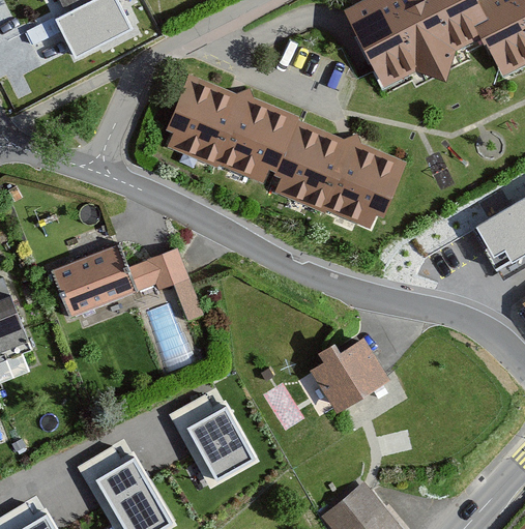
[(111,0),(92,0),(49,21),(69,61),(127,30),(111,0)]
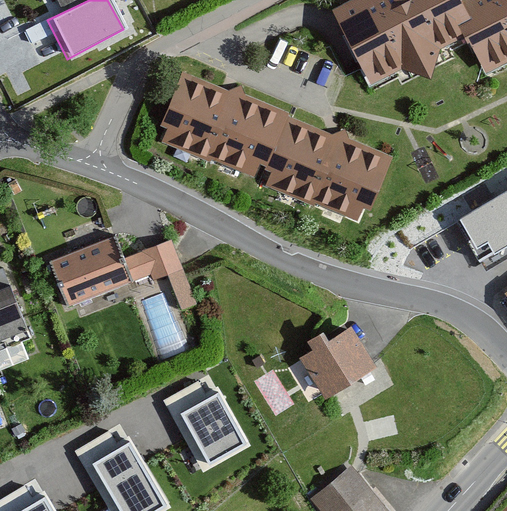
[(47,0),(53,11),(75,0),(47,0)]
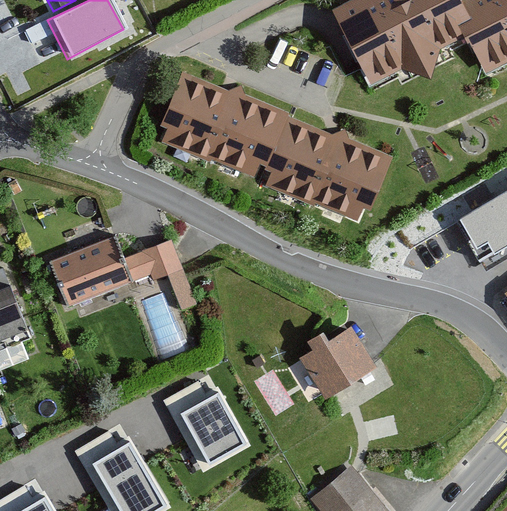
[(346,0),(335,5),(370,80),(463,37),(456,23),(475,14),(467,0),(346,0)]
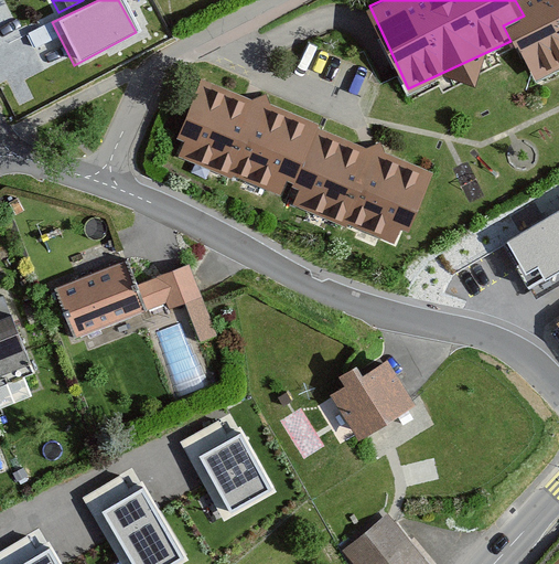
[(558,0),(515,0),(524,16),(503,25),(511,41),(530,82),(558,67),(558,0)]
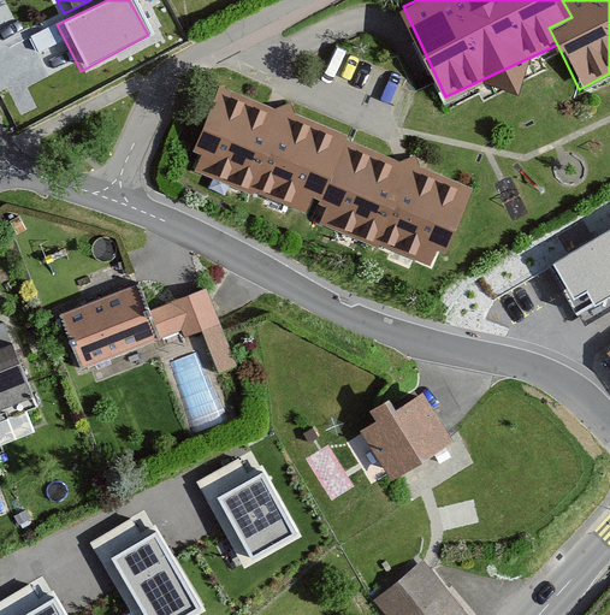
[(473,191),(219,88),(187,169),(439,271),(473,191)]
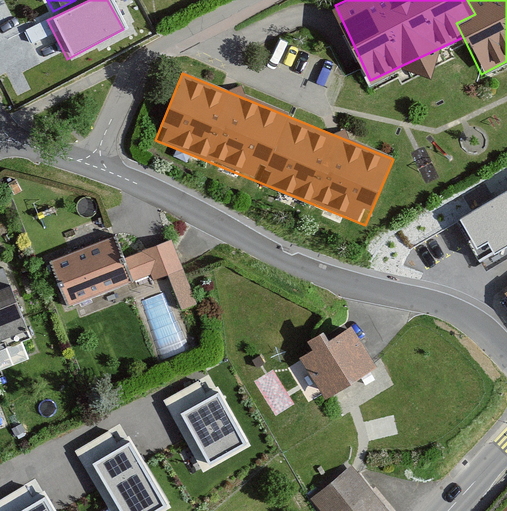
[(506,191),(456,222),(473,249),(484,242),(491,253),(506,243),(506,191)]
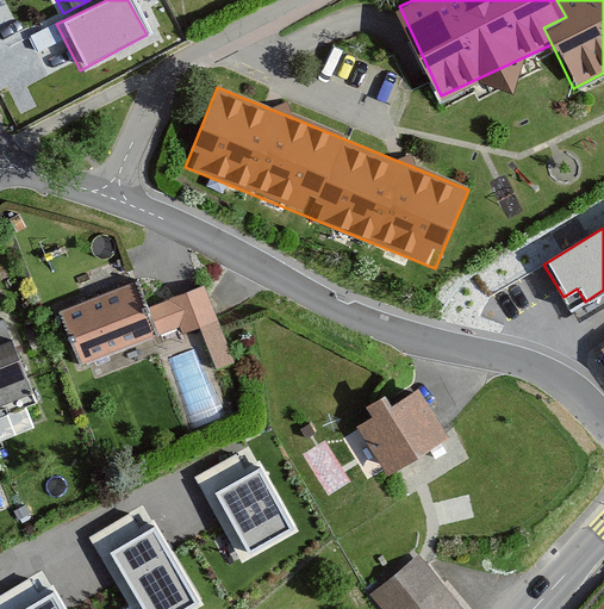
[(136,278),(60,309),(88,379),(157,350),(151,335),(188,321),(210,374),(236,364),(204,285),(148,308),(136,278)]
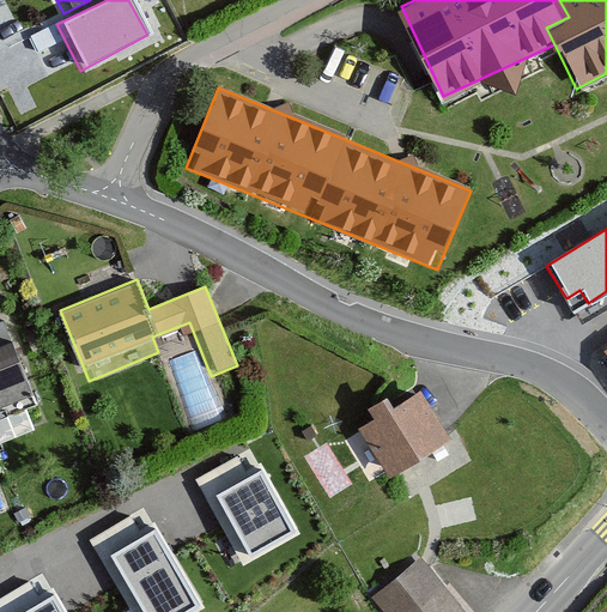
[(8,339),(0,343),(0,388),(24,379),(8,339)]
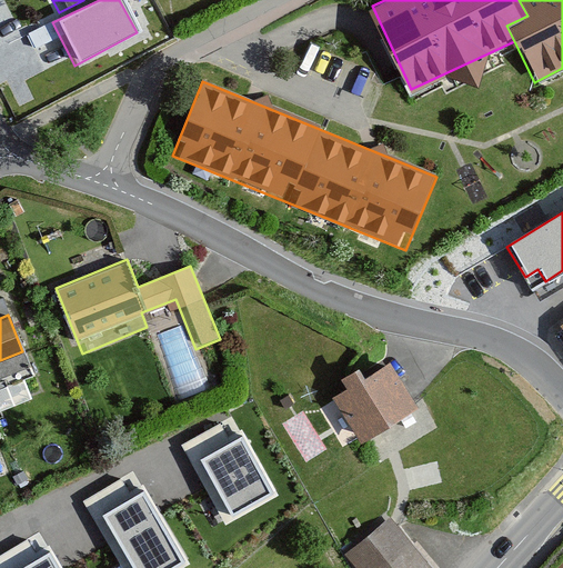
[(380,354),(327,392),(364,445),(418,406),(380,354)]
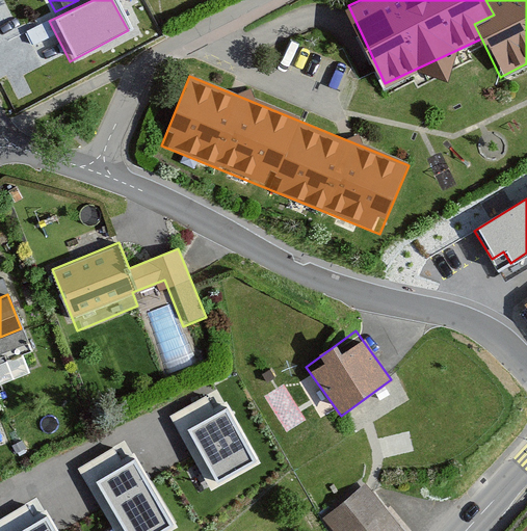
[(203,400),(168,419),(210,493),(257,467),(225,408),(211,416),(203,400)]
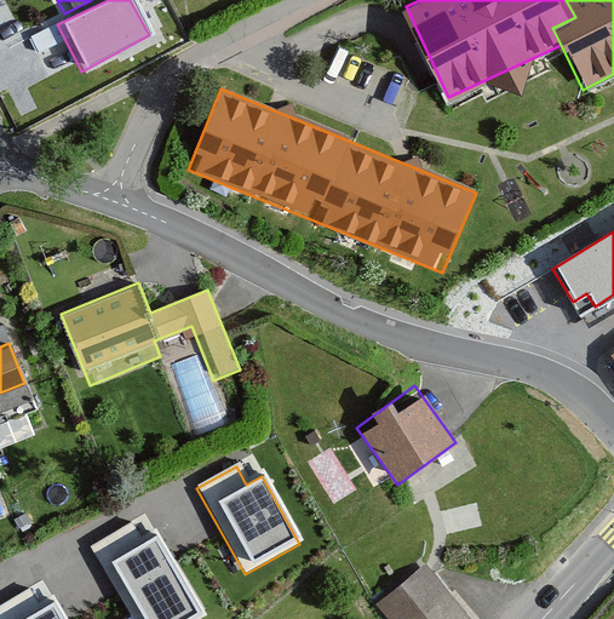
[(122,525),(89,545),(131,618),(200,618),(153,537),(136,546),(122,525)]
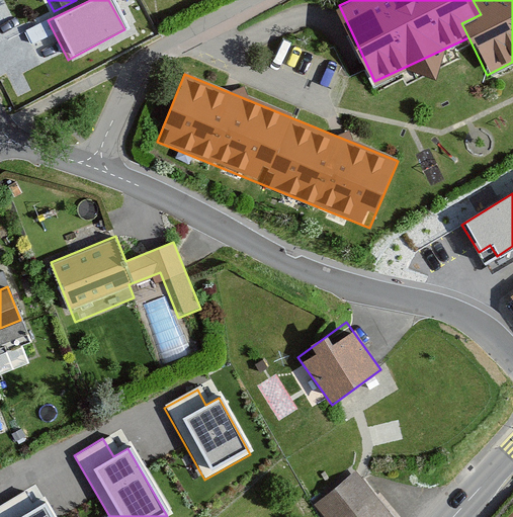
[(396,516),(352,468),(313,504),(324,516),(396,516)]
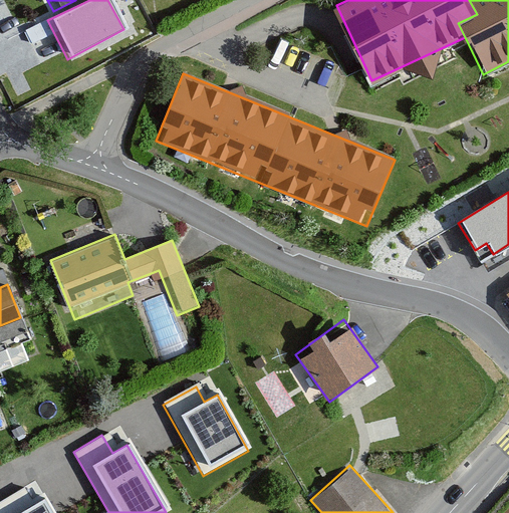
[(19,491),(0,501),(0,512),(45,512),(39,500),(28,507),(19,491)]
